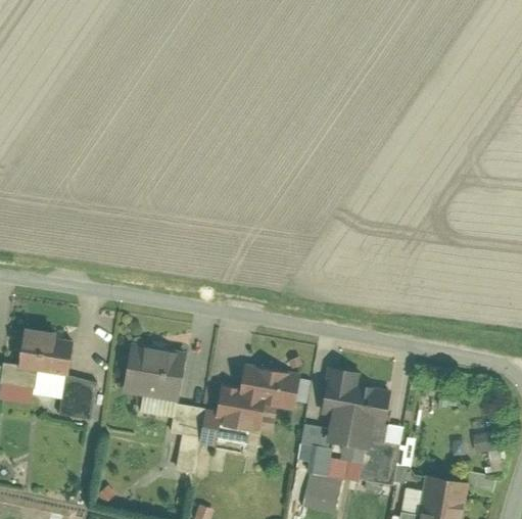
[(16,364),(15,370),(65,380),(66,374),(74,337),(24,328),(16,364)]
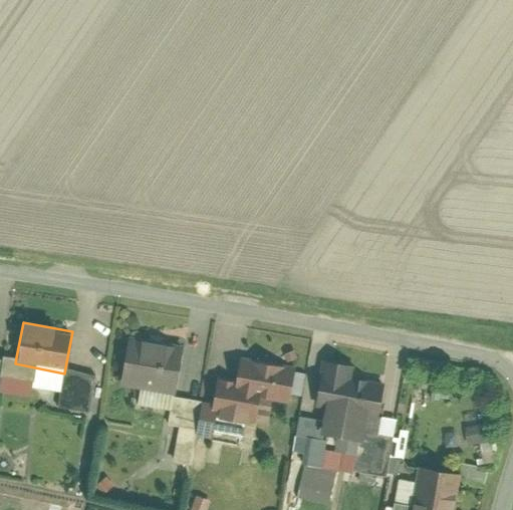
[(185,347),(130,337),(120,386),(173,396),(176,396),(185,347)]
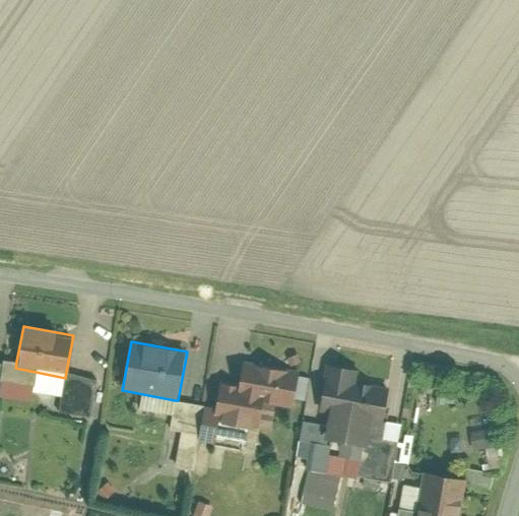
[(2,359),(1,364),(0,370),(0,379),(12,382),(15,368),(16,362),(2,359)]
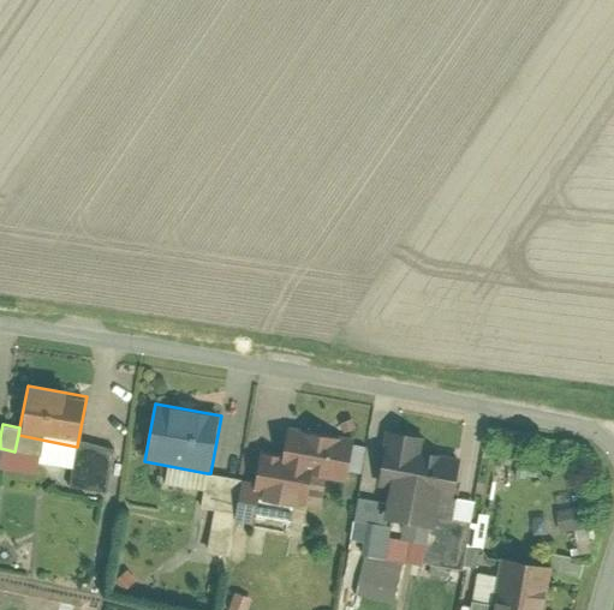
[(280,467),(258,462),(250,502),(291,512),(293,500),(319,506),(323,479),(351,485),(361,441),(290,425),(280,467)]
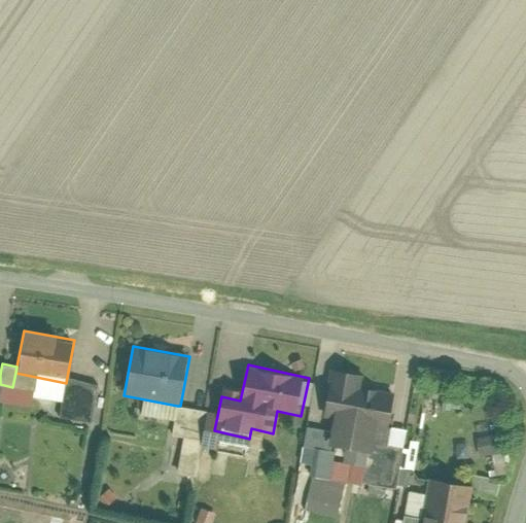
[(363,378),(329,372),(320,418),(331,420),(326,447),(334,448),(343,450),(366,454),(370,442),(386,445),(395,393),(361,387),(363,378)]
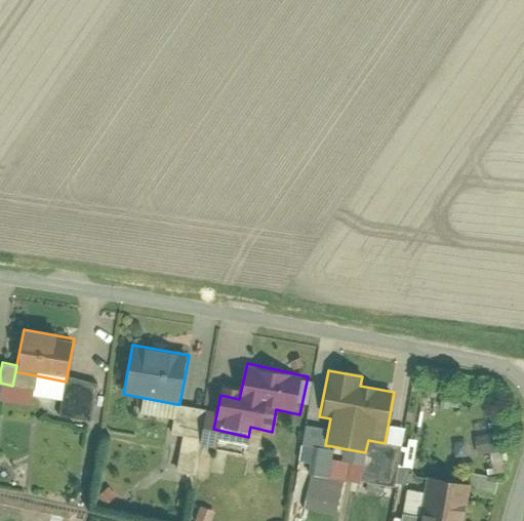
[(67,375),(66,382),(59,415),(87,421),(95,381),(67,375)]
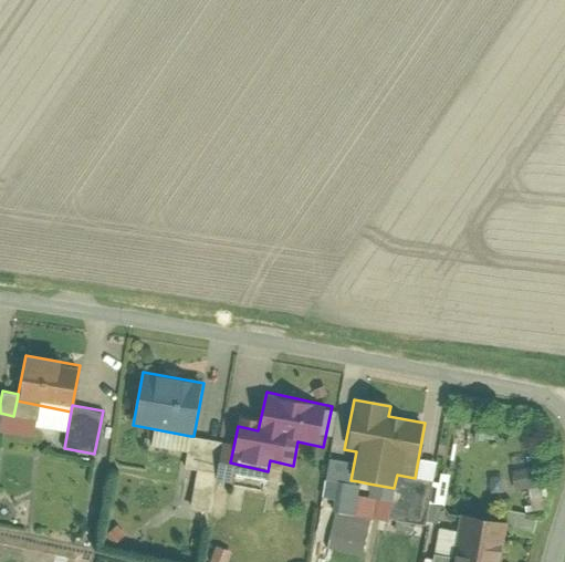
[(194,436),(190,436),(185,464),(213,469),(219,441),(194,436)]
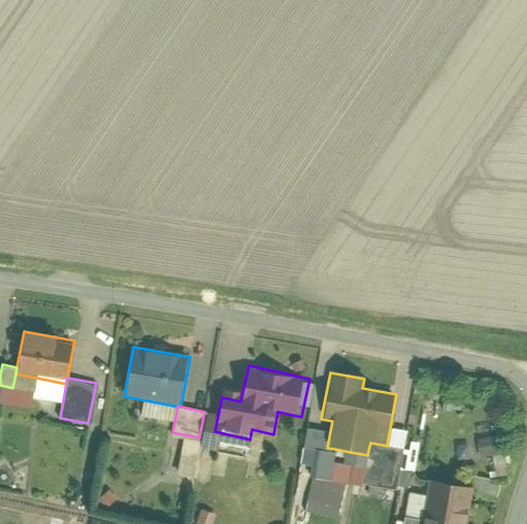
[(400,423),(396,441),(410,445),(414,425),(400,423)]
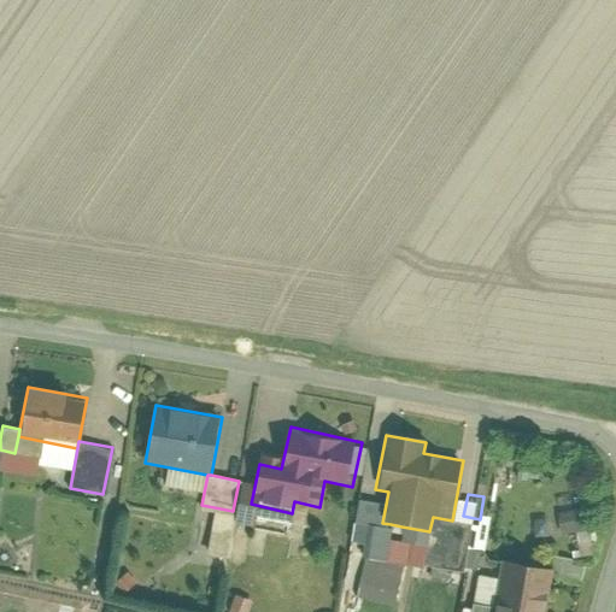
[(590,504),(564,506),(565,529),(591,527),(590,504)]
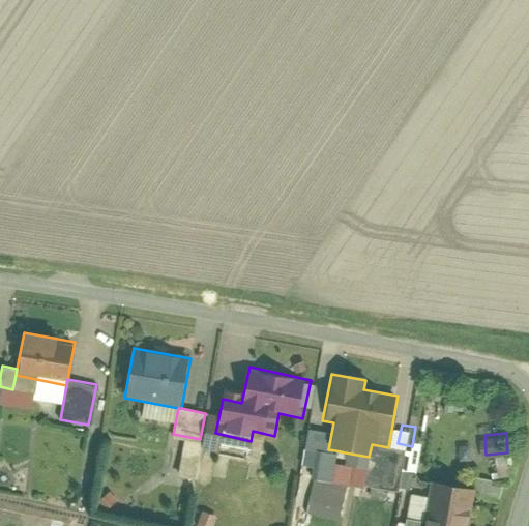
[(332,465),(335,450),(328,449),(304,444),(298,476),(314,479),(328,483),(332,465)]
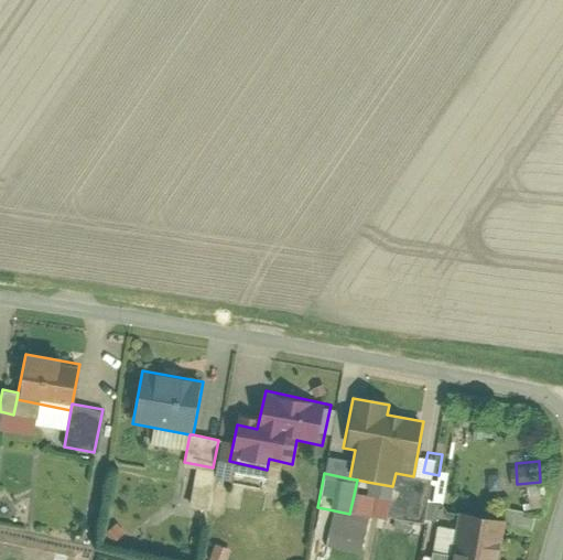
[(364,497),(354,495),(349,514),(368,517),(386,520),(392,486),(367,482),(364,497)]
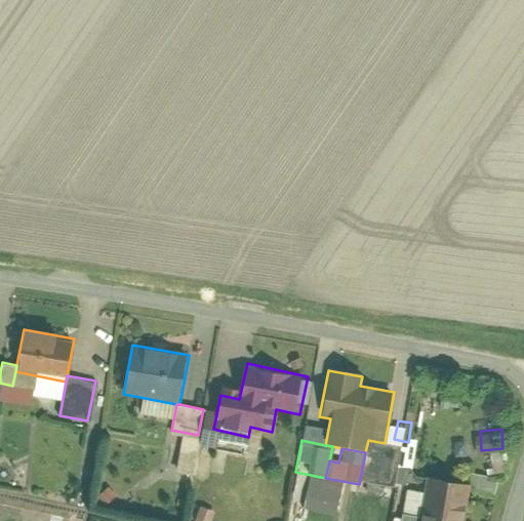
[(336,514),(343,481),(325,478),(311,475),(305,507),(336,514)]
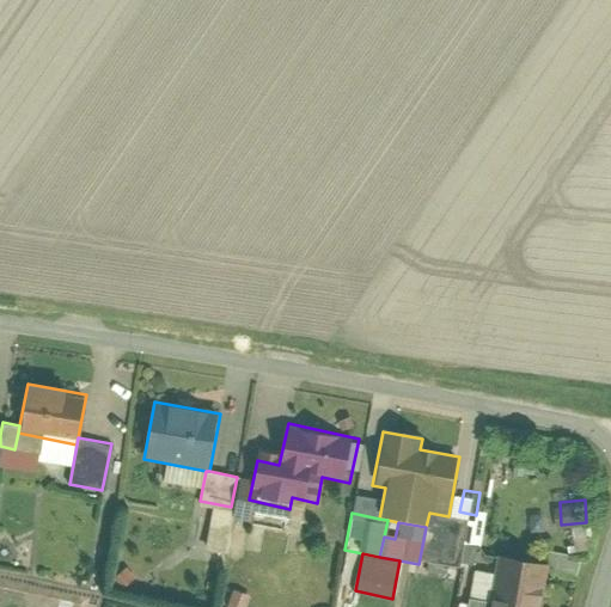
[(482,606),(542,606),(549,570),(493,558),(482,606)]
